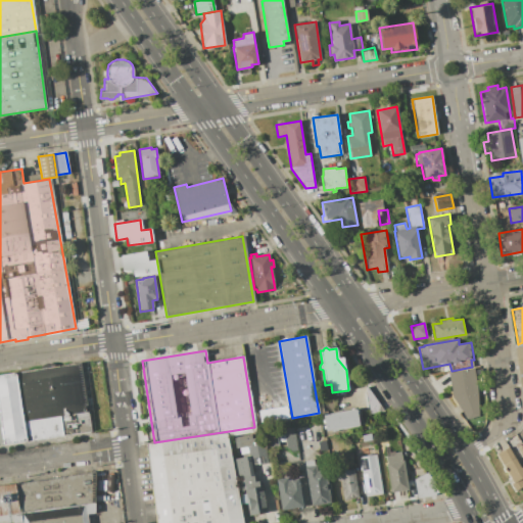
[(0,417),(0,375),(81,363),(91,431),(4,444),(0,417)]
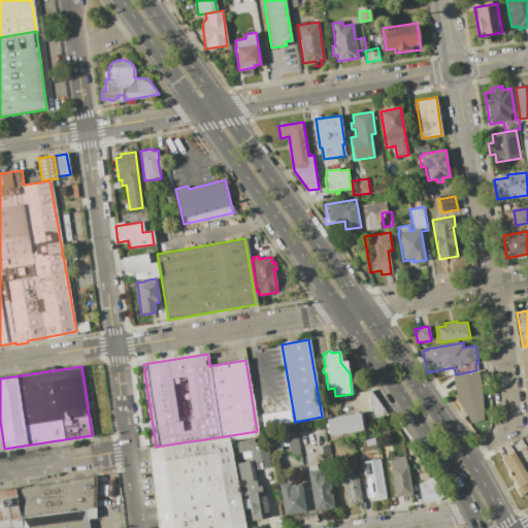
[(483,421),(479,372),(456,374),(460,423),(483,421)]
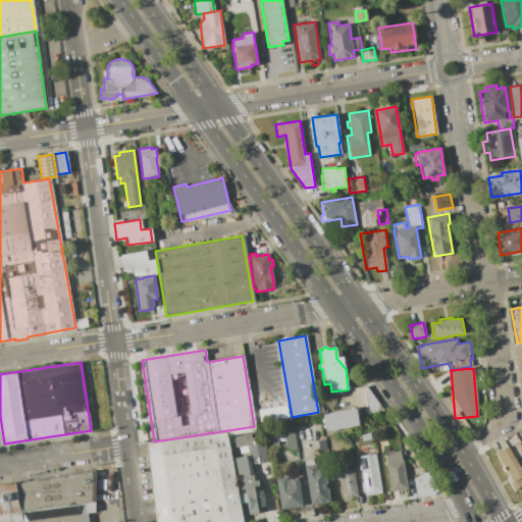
[(258,410),(285,405),(289,418),(261,423),(258,410)]
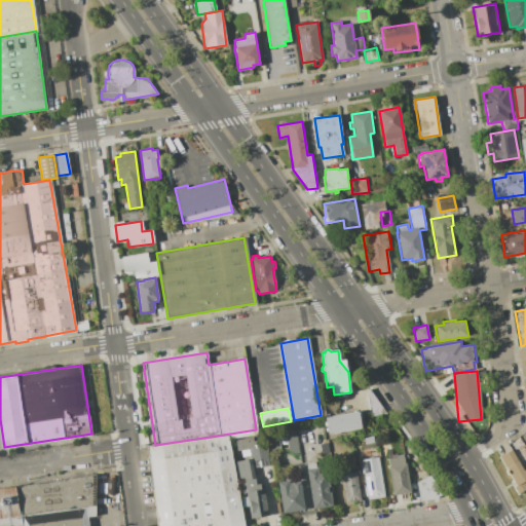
[(361,428),(327,435),(324,417),(359,412),(361,428)]
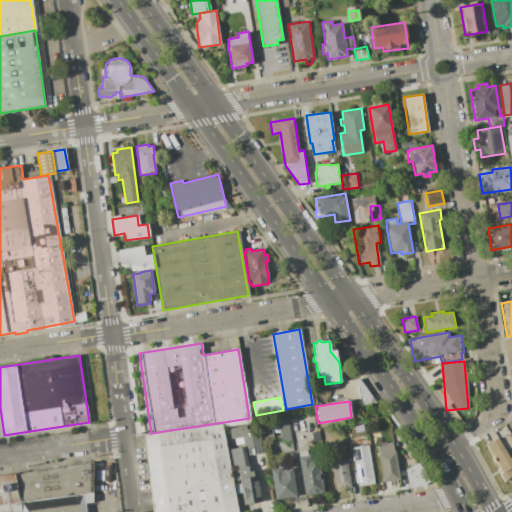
[(277,420),(287,419),(291,441),(281,442),(277,420)]
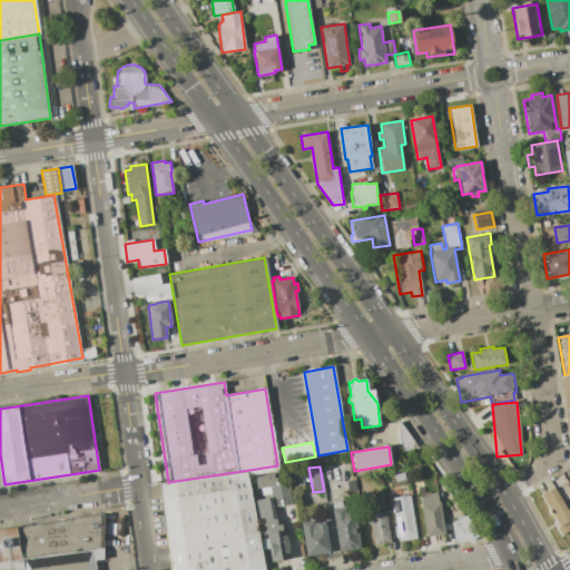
[(158,483),(170,569),(265,569),(249,470),(168,482),(158,483)]
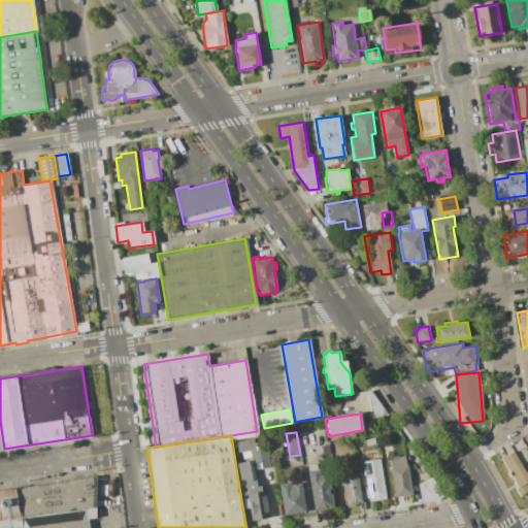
[(254,471),(250,450),(235,453),(233,442),(265,436),(271,467),(254,471)]
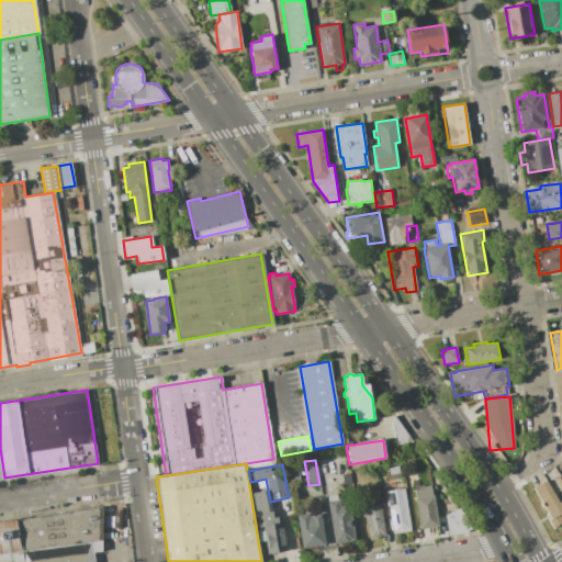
[(289,468),(296,465),(300,480),(291,481),(289,468)]
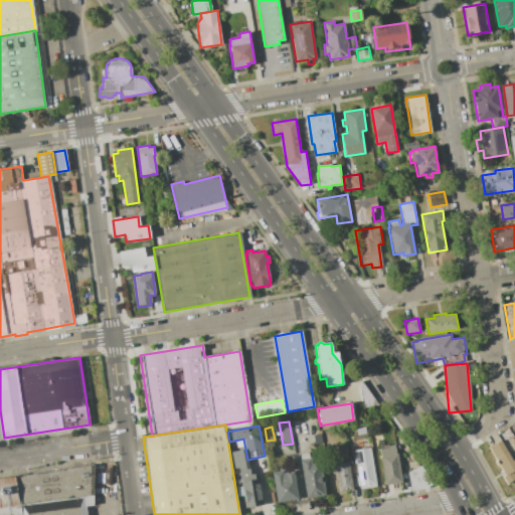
[(489,447),(501,441),(504,446),(500,449),(499,448),(492,452),(489,447)]
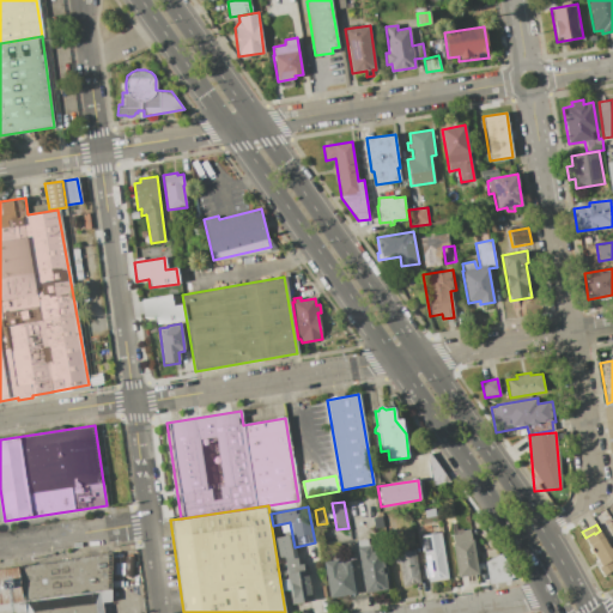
[(478,574),(459,577),(453,544),(454,544),(451,535),(462,533),(462,530),(471,529),(478,574)]
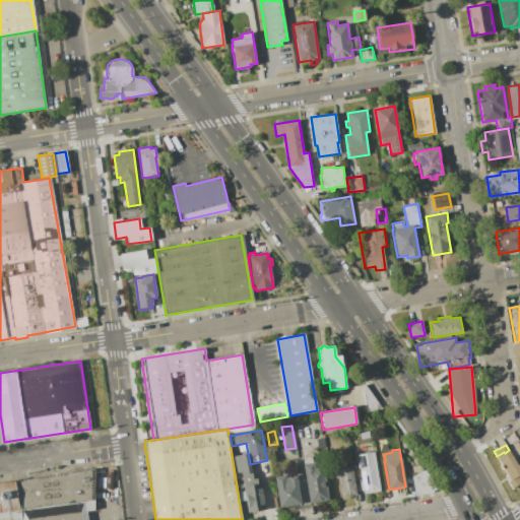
[(356,454),(374,452),(380,492),(364,494),(356,454)]
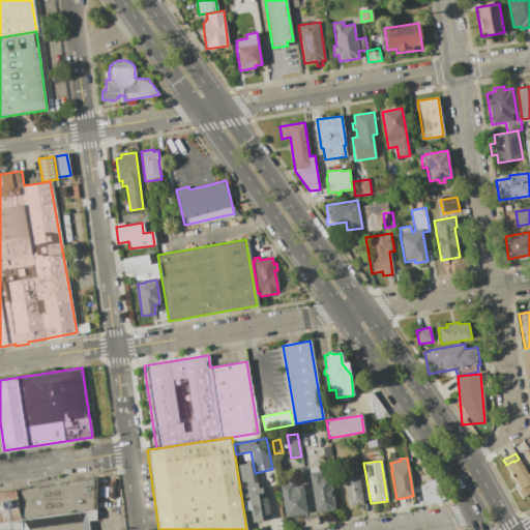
[(238,465),(252,462),(256,482),(257,482),(258,489),(262,488),(263,493),(266,493),(270,520),(248,524),(238,465)]
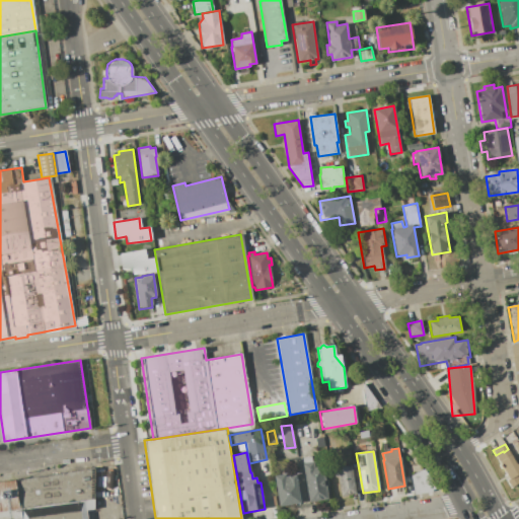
[(500,462),(512,455),(517,463),(518,462),(518,483),(511,488),(507,480),(509,479),(500,462)]
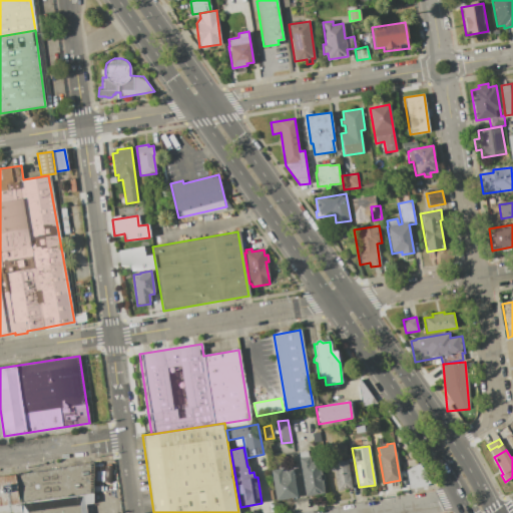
[(324,493),(306,497),(299,458),(300,458),(299,453),(308,451),(309,456),(310,456),(311,462),(318,461),(324,493)]
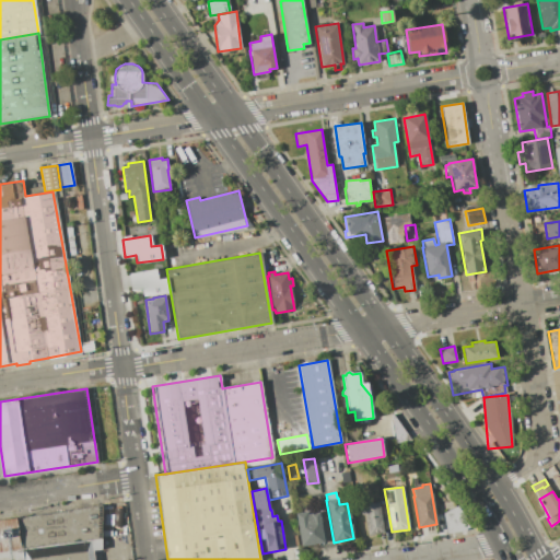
[(360,505),(378,501),(385,534),(369,536),(364,514),(362,515),(360,505)]
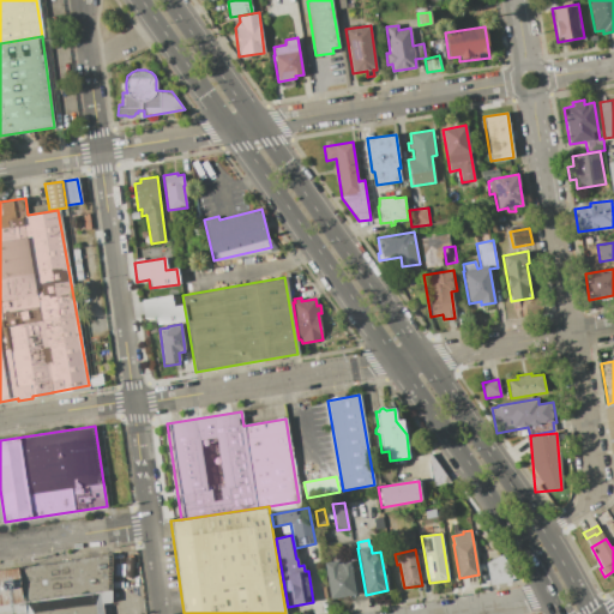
[(0,613),(0,570),(112,554),(110,601),(101,602),(102,613),(0,613)]
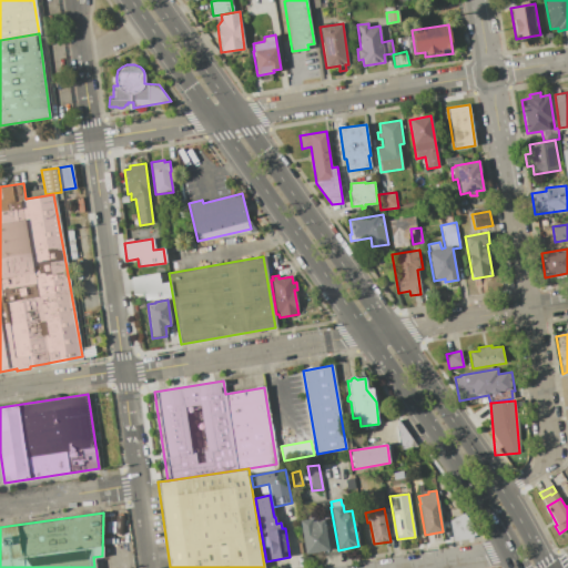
[(449,520),(463,515),(476,537),(454,541),(449,520)]
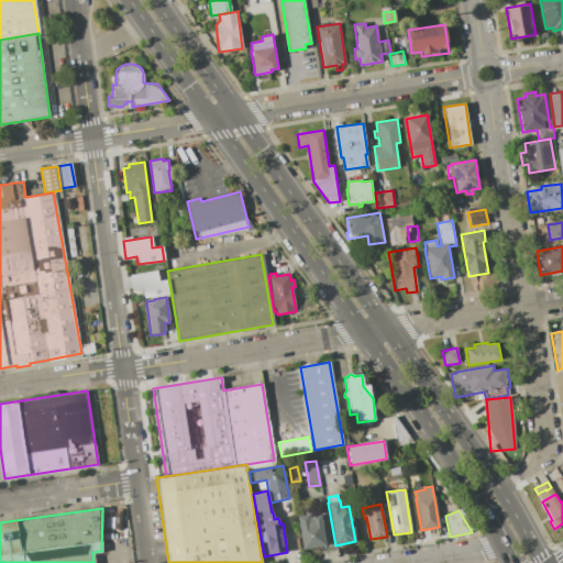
[(297,516),(309,514),(310,517),(320,515),(326,547),(318,548),(318,547),(302,549),(297,516)]
